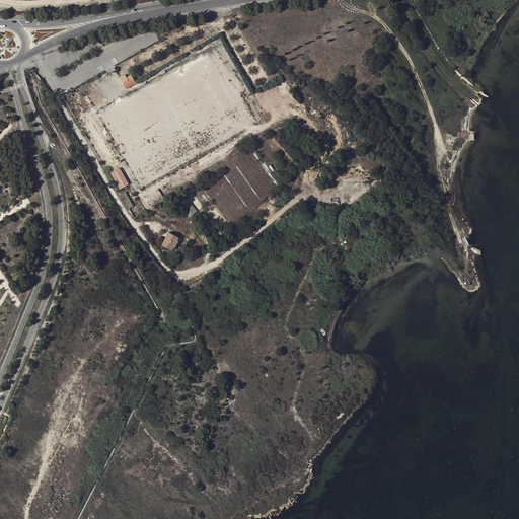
[(126,78),(124,75),(119,78),(125,87),(129,84),(130,87),(135,84),(130,76),(126,78)]
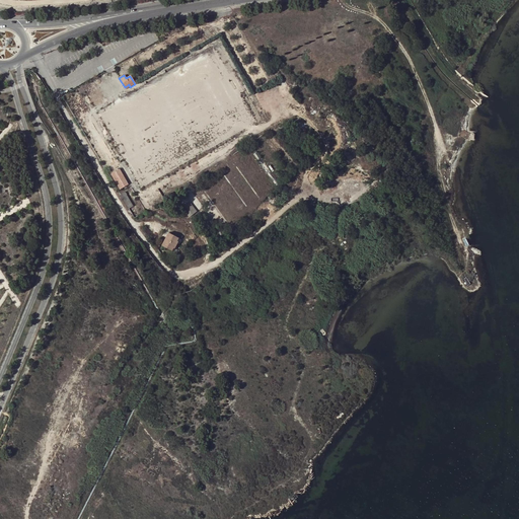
[(120,168),(112,173),(121,189),(129,184),(120,168)]
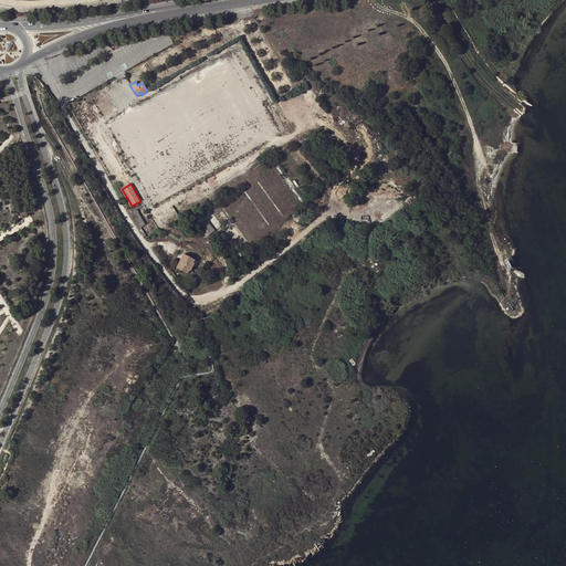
[(137,209),(132,212),(142,228),(146,226),(137,209)]
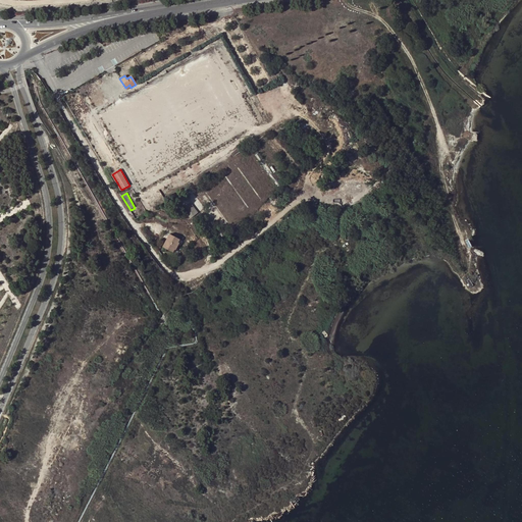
[(185,211),(190,218),(193,215),(189,209),(185,211)]
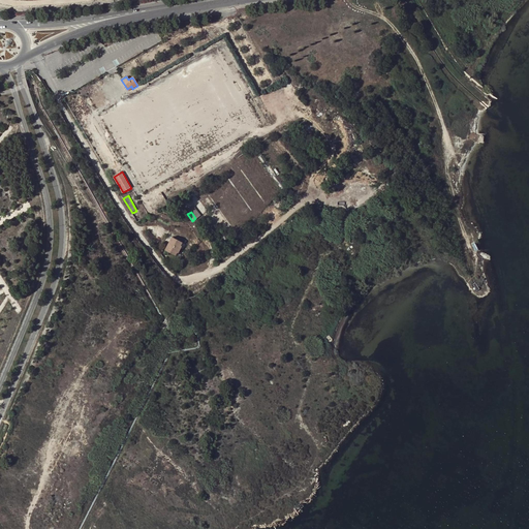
[(178,253),(182,246),(183,243),(172,238),(165,251),(177,256),(178,253)]
